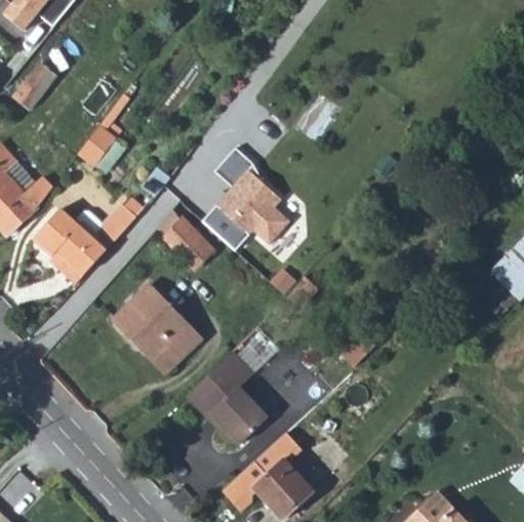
[(14,0),(2,14),(23,31),(36,14),(50,26),(71,0),(14,0)]
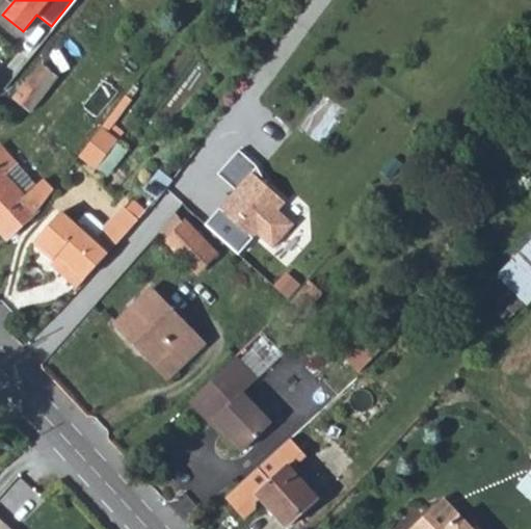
[(53,78),(36,65),(11,97),(27,110),(53,78)]
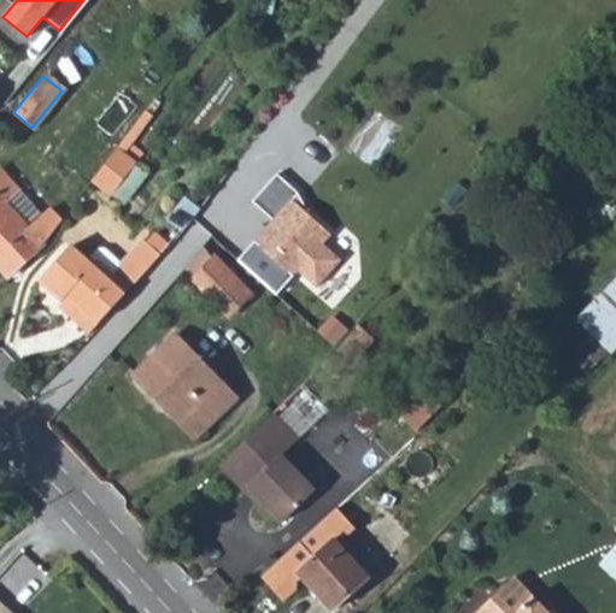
[(118,145),(123,148),(153,111),(147,107),(118,145)]
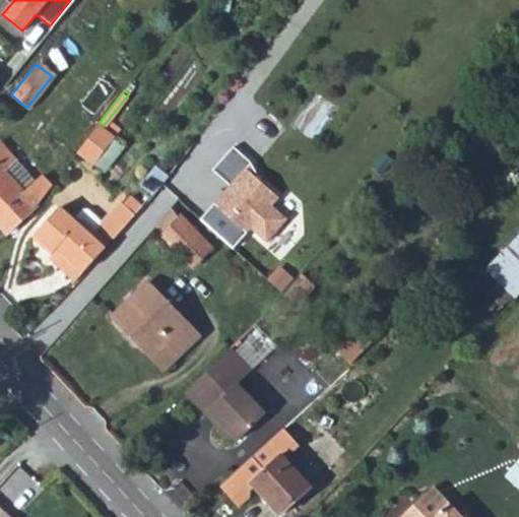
[(104,125),(100,122),(77,151),(93,164),(116,135),(104,125)]
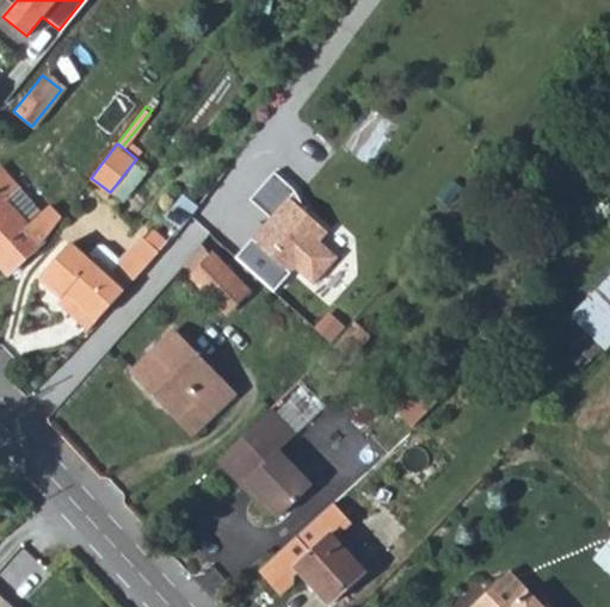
[(116,186),(124,193),(147,166),(139,159),(116,186)]
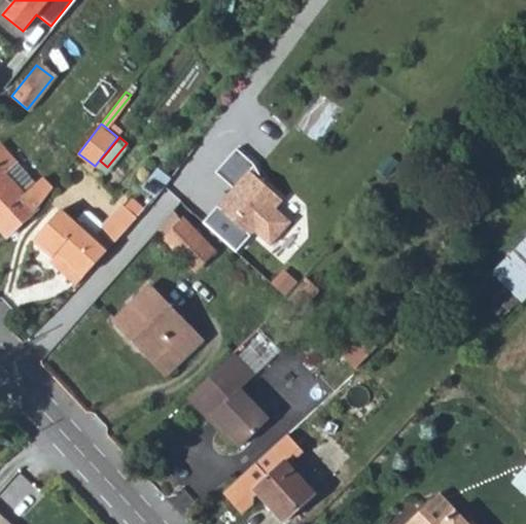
[(0,142),(0,230),(5,235),(37,206),(53,186),(43,177),(36,182),(0,142)]
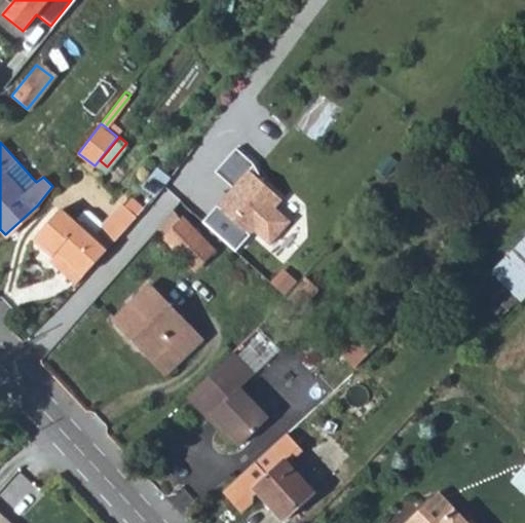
[(232,147),(212,171),(233,190),(229,195),(225,191),(199,220),(233,250),(252,229),(267,244),(288,220),(272,207),(279,198),(262,184),(251,162),(232,147)]
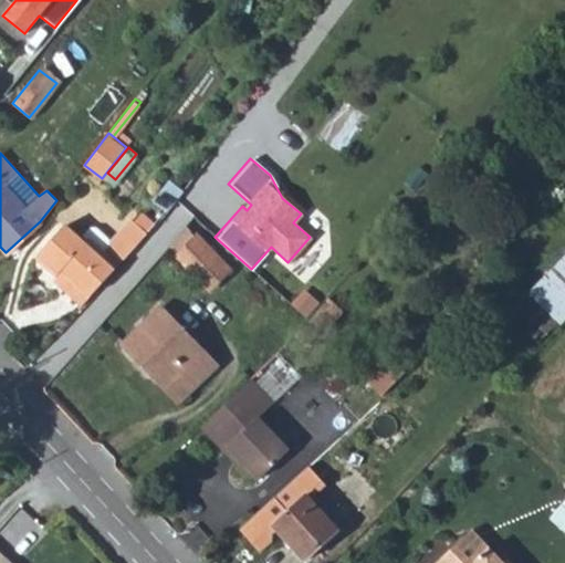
[(145,209),(136,219),(150,229),(158,220),(145,209)]
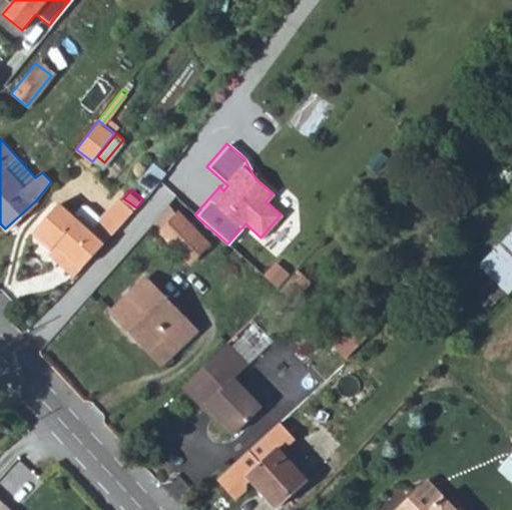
[(105,239),(106,242),(121,225),(136,207),(123,198),(120,196),(94,226),(77,213),(74,216),(57,202),(33,230),(53,246),(58,240),(68,249),(66,252),(82,267),(105,239)]
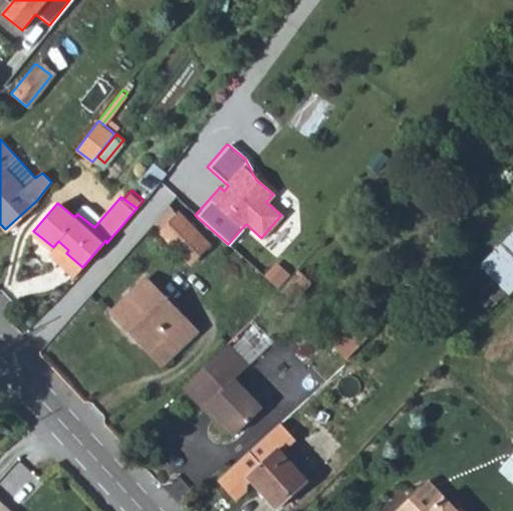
[(192,261),(207,246),(166,204),(153,221),(192,261)]
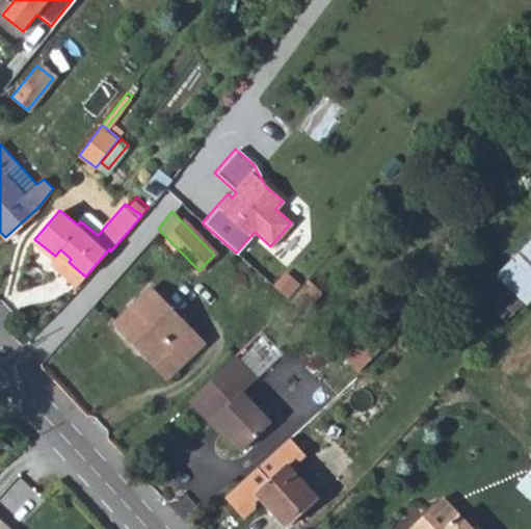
[(530,240),(500,273),(526,298),(530,293),(530,240)]
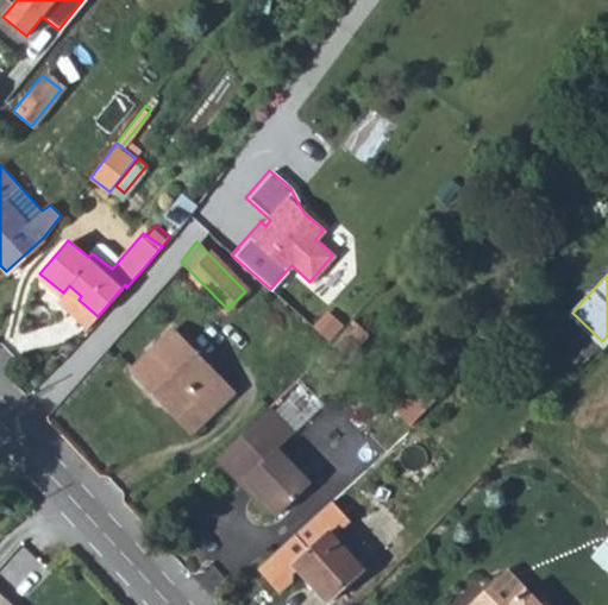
[(602,341),(572,313),(551,334),(581,364),(602,341)]
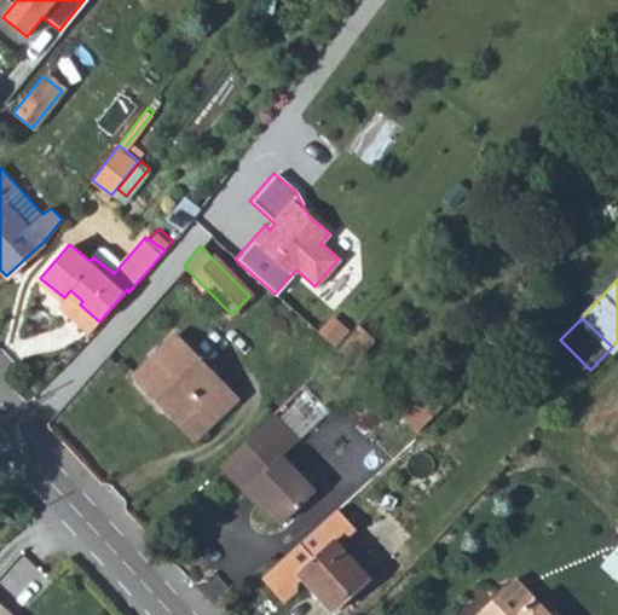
[(236,394),(177,334),(137,372),(197,434),(236,394)]
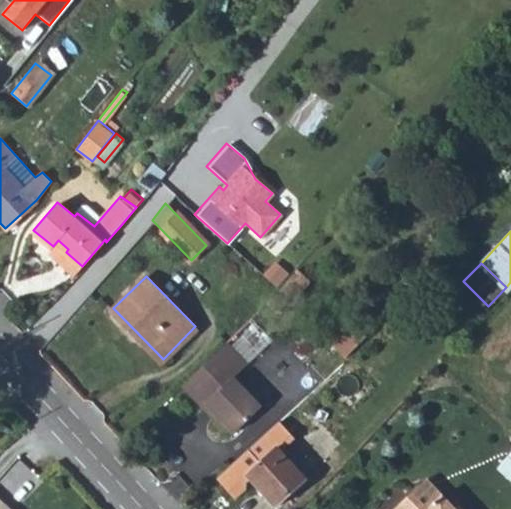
[(356,320),(336,340),(348,352),(368,332),(356,320)]
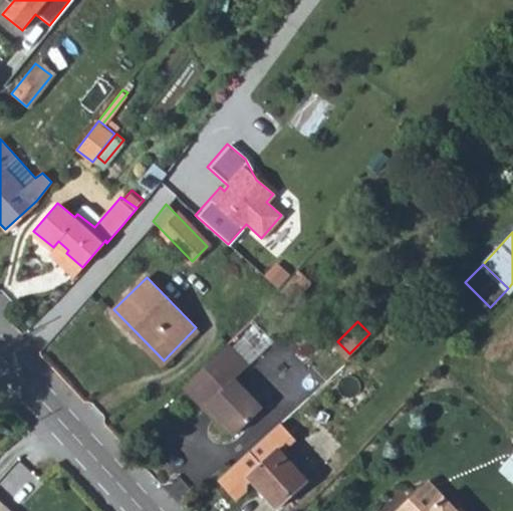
[(249,362),(229,340),(184,384),(204,405),(208,401),(219,413),(217,416),(234,434),(264,403),(237,373),(249,362)]
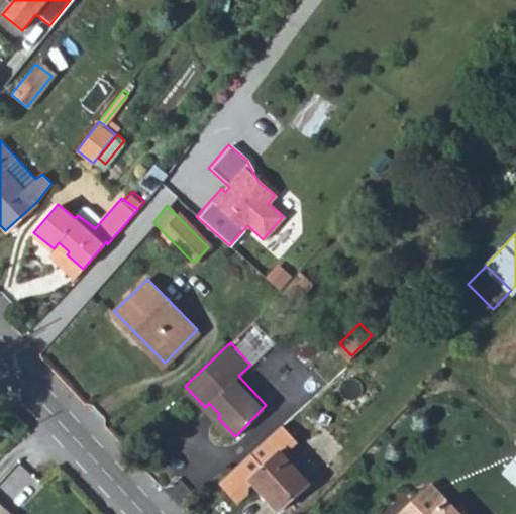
[(236,499),(259,481),(252,475),(283,447),(287,452),(299,440),(283,423),(219,480),(236,499)]
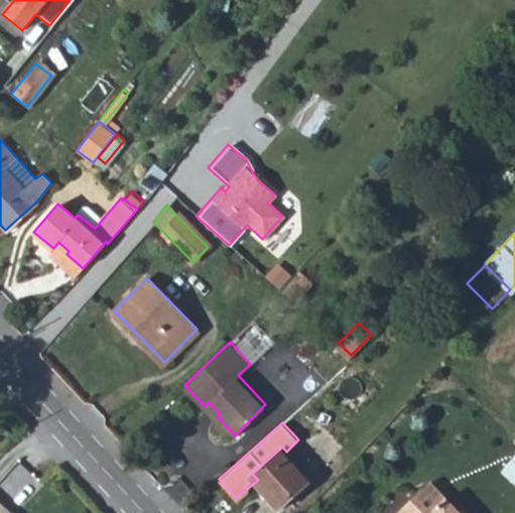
[(286,452),(282,446),(252,474),(258,480),(281,506),(310,479),(286,452)]
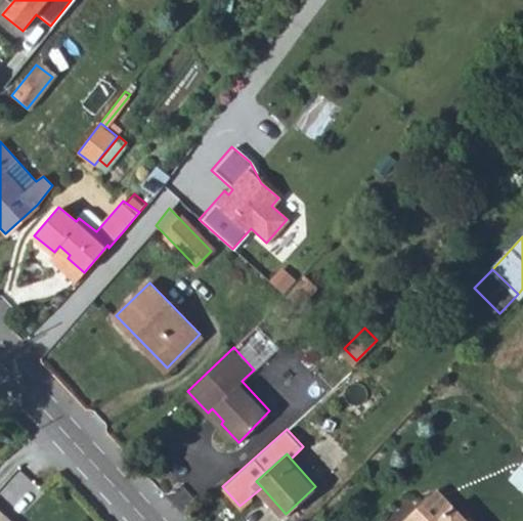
[(427,501),(441,517),(451,508),(436,491),(427,501)]
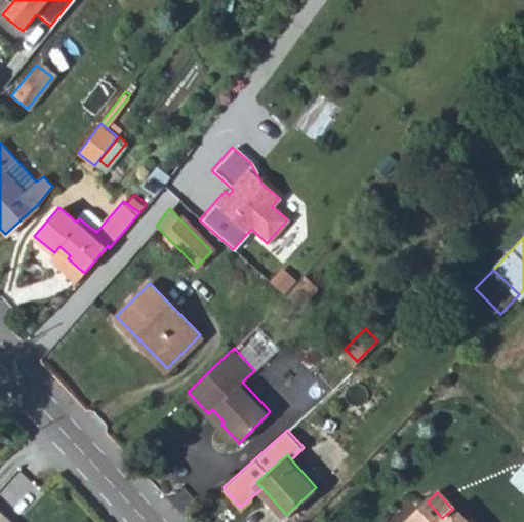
[(464,521),(452,509),(442,518),(428,502),(405,521),(464,521)]
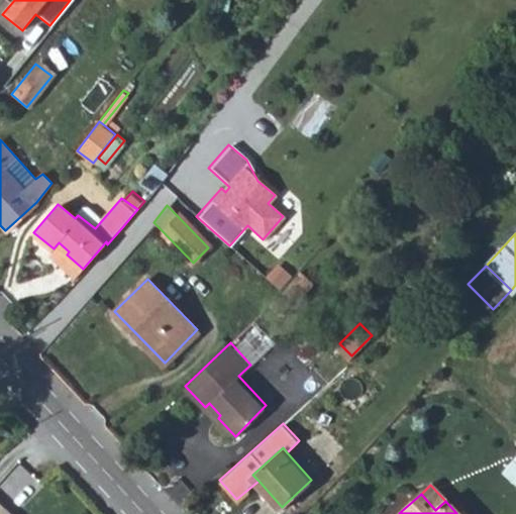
[(0,499),(0,513),(17,513),(9,506),(8,507),(0,499)]
